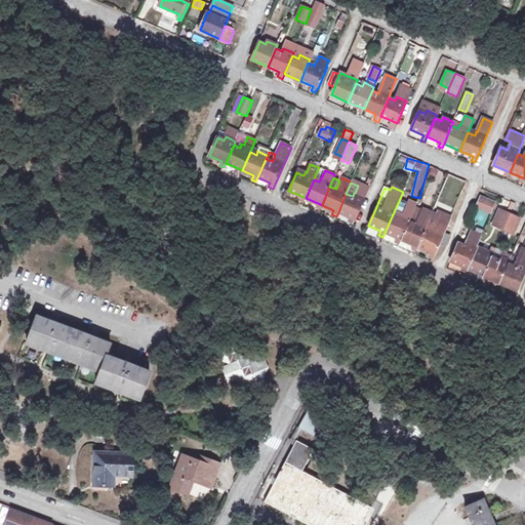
[(353,224),(364,197),(355,193),(354,193),(353,196),(346,194),(338,212),(350,217),(349,221),(353,224)]
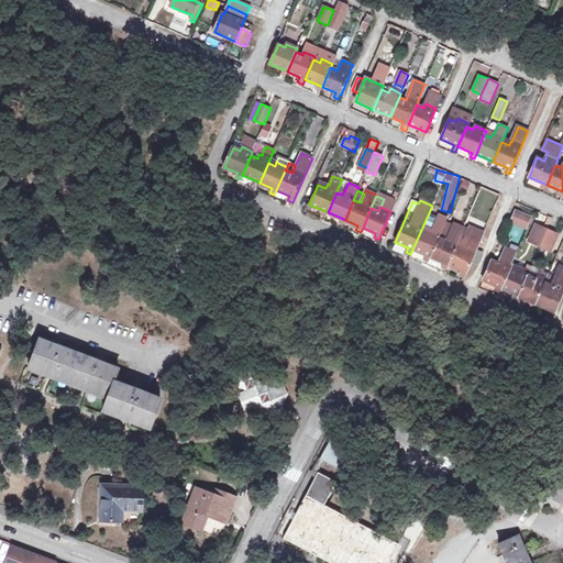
[(527,229),(531,218),(515,211),(510,221),(527,229)]
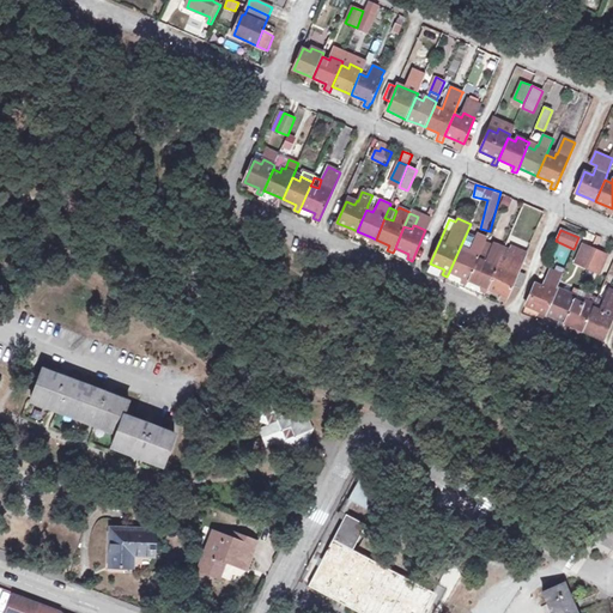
[(478,259),(481,250),(487,238),(477,234),(469,250),(468,249),(466,253),(459,250),(449,272),(463,278),(462,283),(467,285),(468,280),(478,259)]
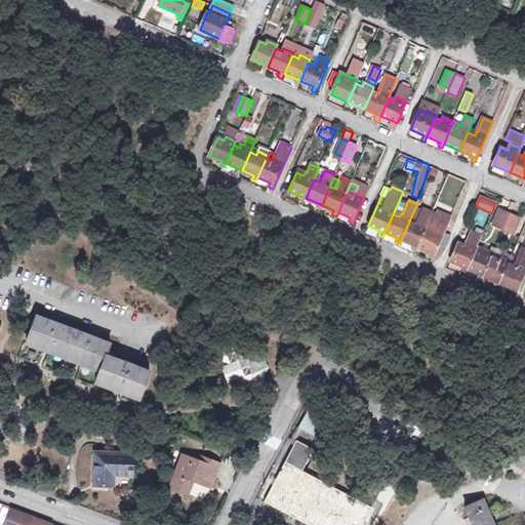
[(416,251),(417,247),(433,213),(423,209),(420,217),(418,221),(417,220),(415,224),(409,221),(401,240),(414,245),(412,249),(416,251)]
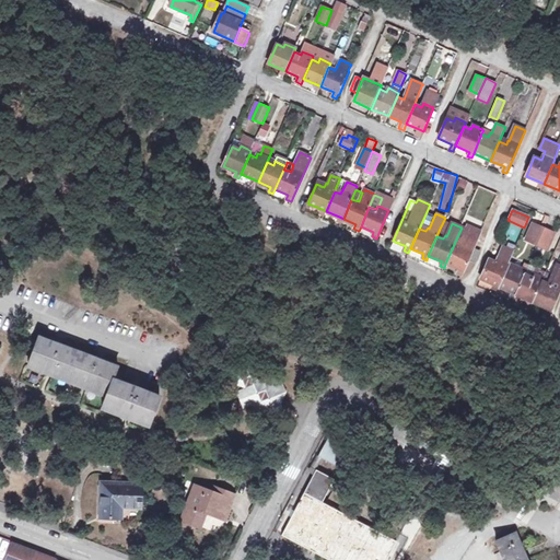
[(541,236),(545,229),(534,224),(526,241),(537,245),(538,244),(541,236)]
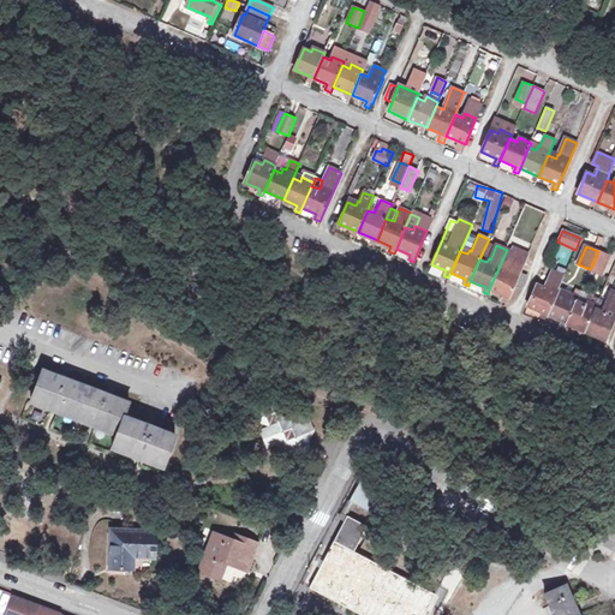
[(514,285),(520,273),(529,254),(513,248),(512,252),(507,250),(489,290),(503,296),(509,298),(514,285)]
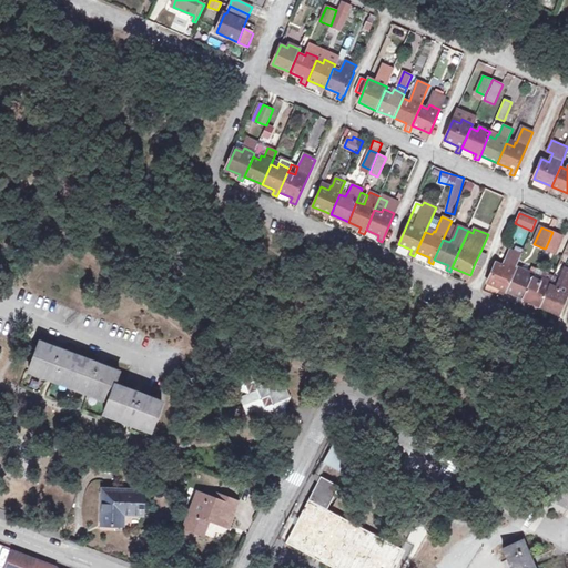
[(453,240),(455,235),(446,232),(443,240),(449,242),(452,239),(453,240)]
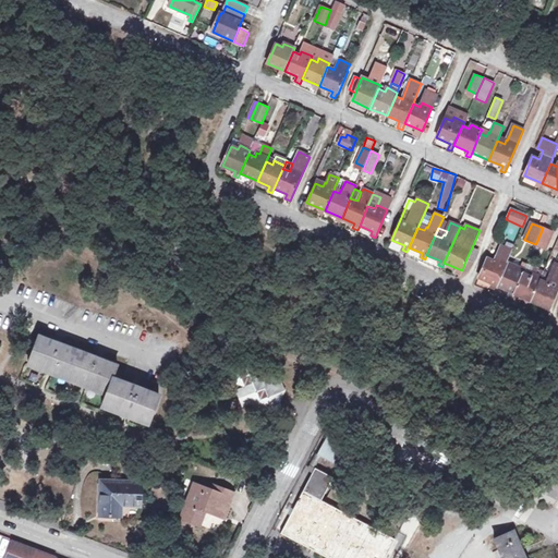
[(546,249),(554,232),(543,228),(540,235),(536,243),(535,244),(546,249)]
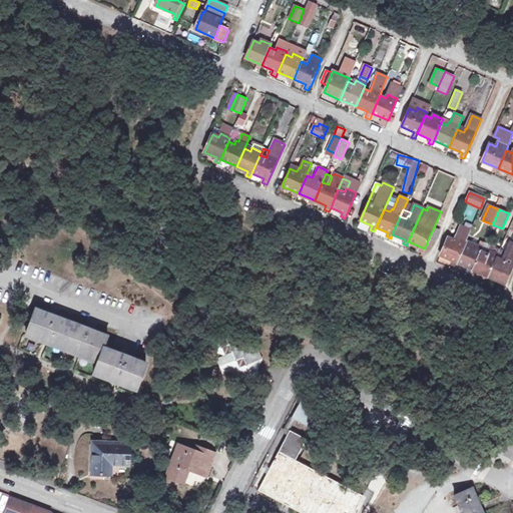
[(466,241),(471,230),(461,226),(455,240),(448,237),(440,255),(453,261),(457,263),(465,244),(466,241)]
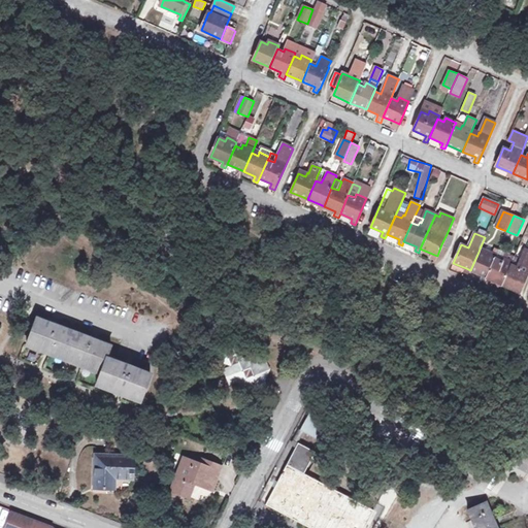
[(449,248),(453,237),(447,234),(441,244),(449,248)]
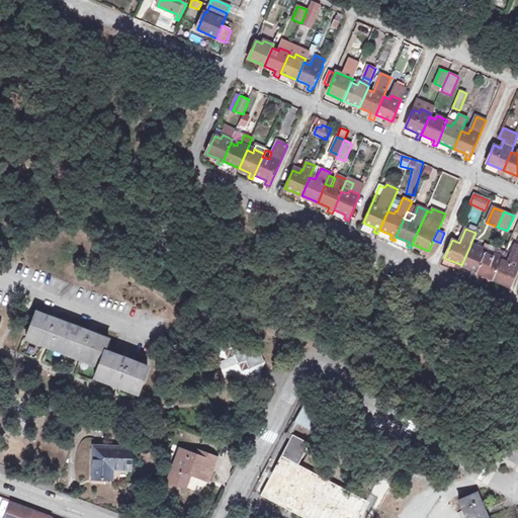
[(486,254),(487,251),(478,247),(476,250),(469,247),(461,265),(473,270),(478,272),(486,254)]
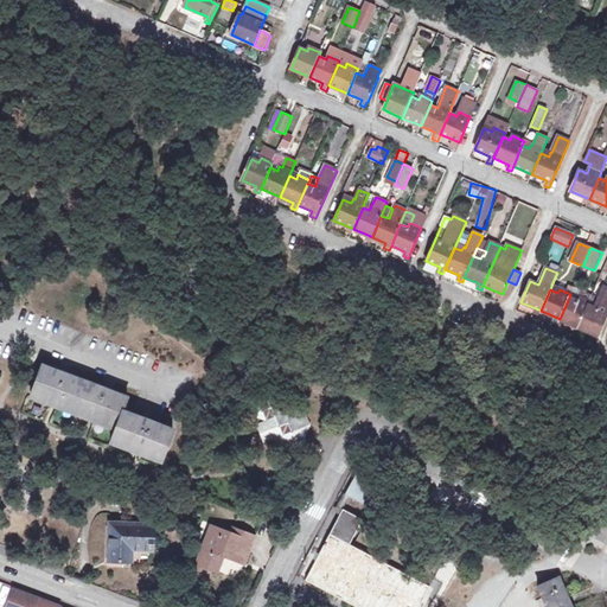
[(570,294),(569,298),(576,301),(579,298),(589,302),(592,296),(573,289),(570,294)]
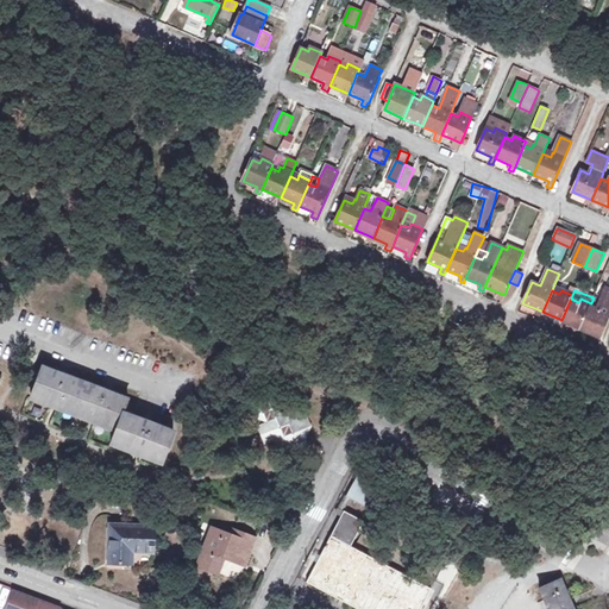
[(595,334),(601,338),(608,316),(608,290),(607,290),(602,301),(594,297),(591,303),(581,328),(595,334)]
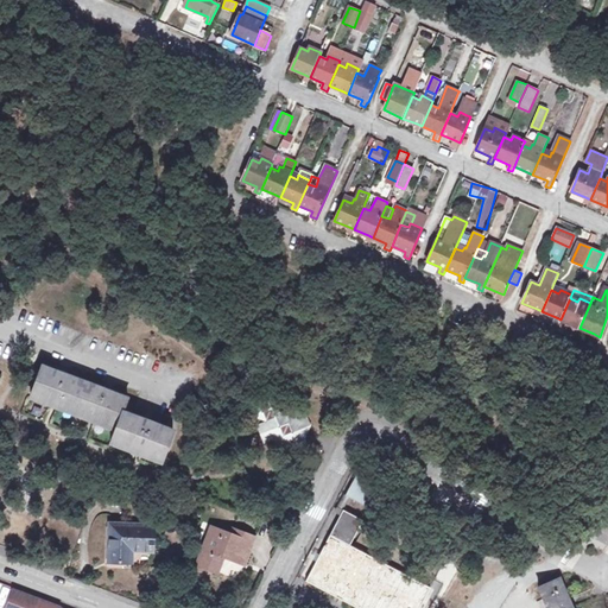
[(580,328),(590,303),(580,298),(577,302),(570,298),(561,320),(569,323),(565,330),(576,335),(580,328)]
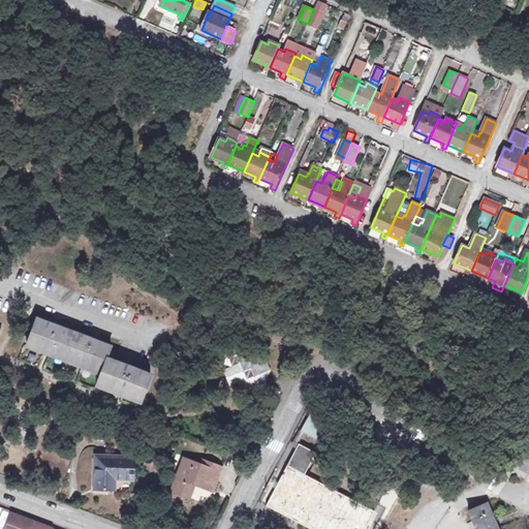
[(106,359),(112,346),(37,318),(27,346),(101,374),(96,385),(141,402),(151,375),(106,359)]
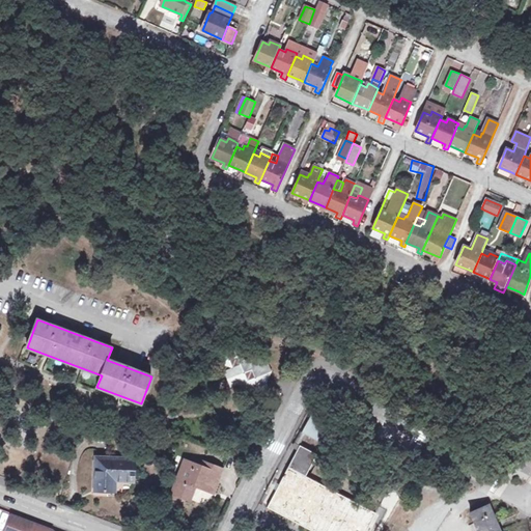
[(262,394),(272,371),(226,352),(221,363),(232,368),(227,380),(262,394)]
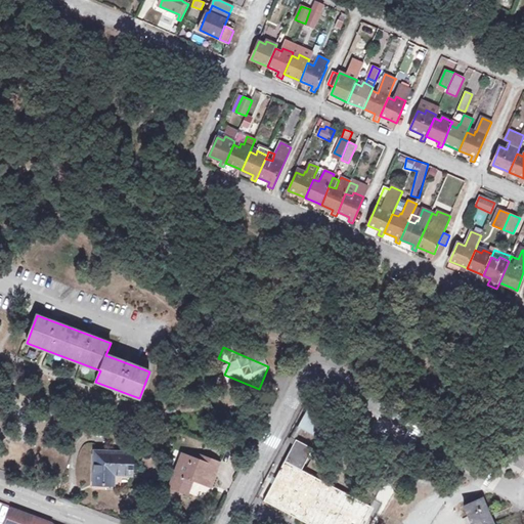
[(329,420),(308,409),(299,427),(319,437),(329,420)]
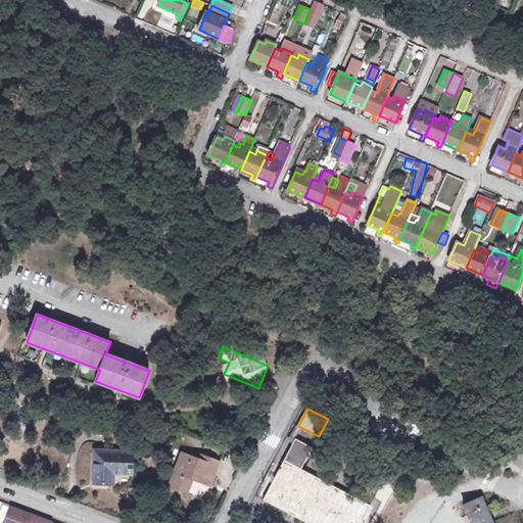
[(362,522),(371,506),(301,469),(313,447),(296,438),(264,500),(306,522),(362,522)]
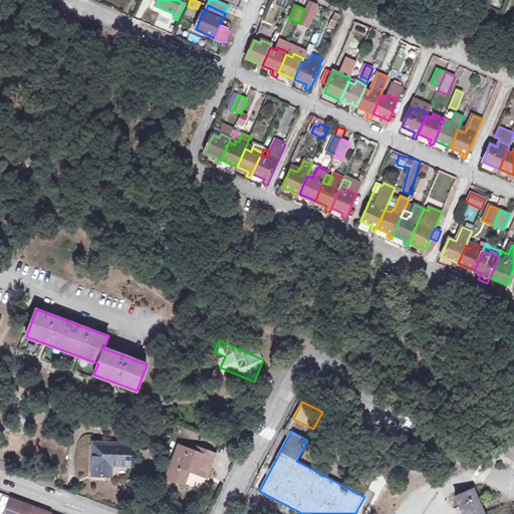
[(92,475),(99,475),(99,477),(100,478),(102,478),(103,477),(104,475),(110,476),(111,465),(129,466),(130,445),(93,444),(92,475)]
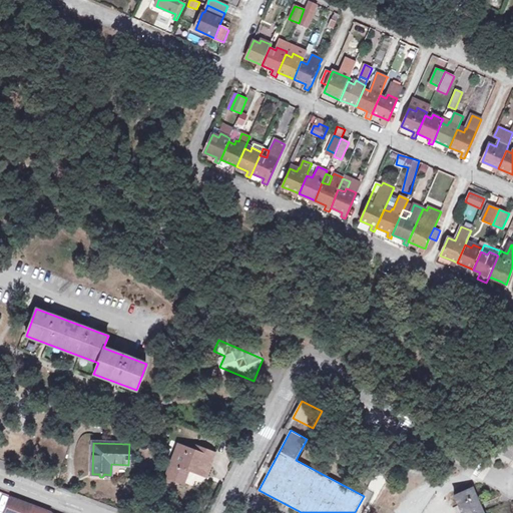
[(195,452),(179,446),(167,476),(183,482),(188,468),(205,475),(213,454),(197,448),(195,452)]
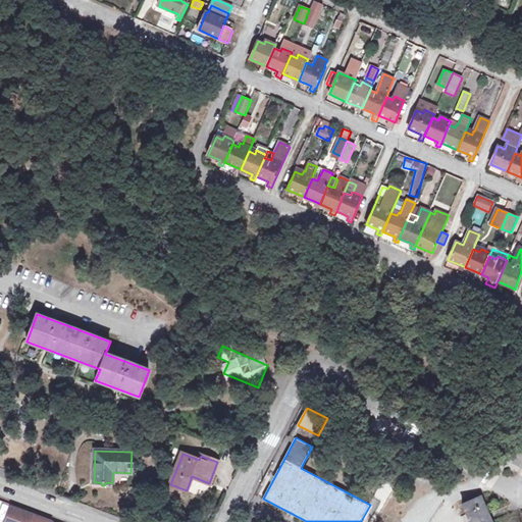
[(491,521),(480,497),(463,504),(470,521),(491,521)]
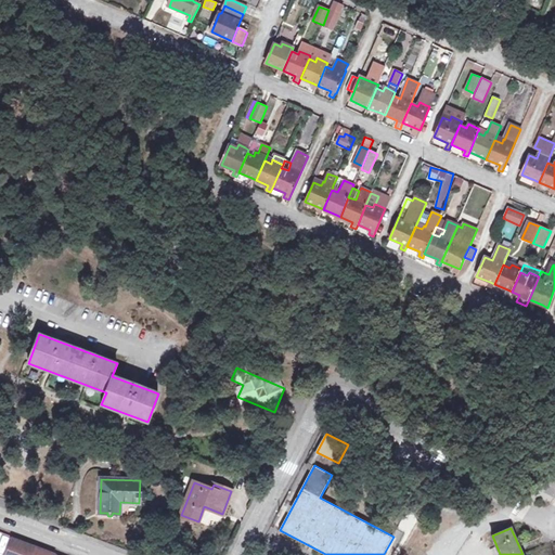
[(55,554),(56,554),(36,547),(13,539),(7,554),(55,554)]
